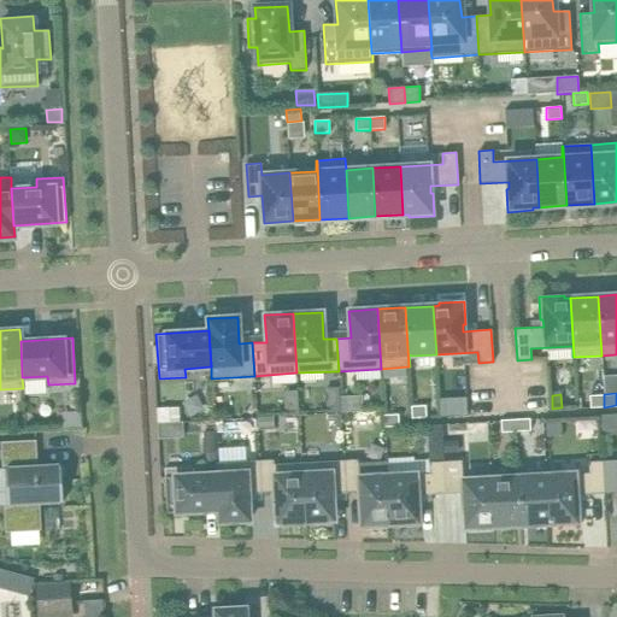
[(604,407),(604,394),(589,395),(589,407),(604,407)]
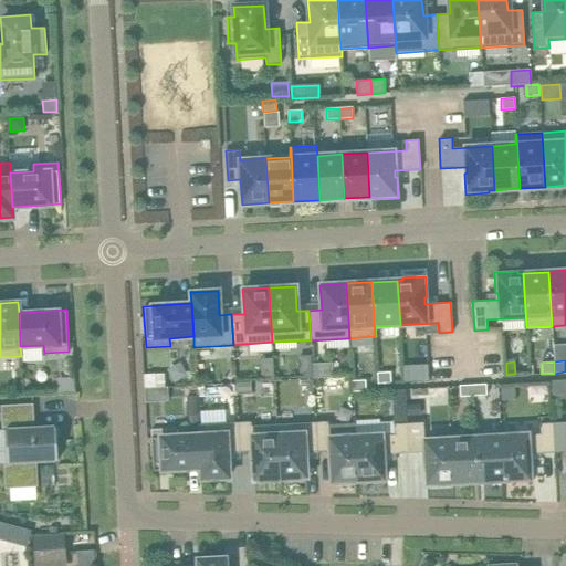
[(390,371),(377,373),(377,384),(390,383),(390,371)]
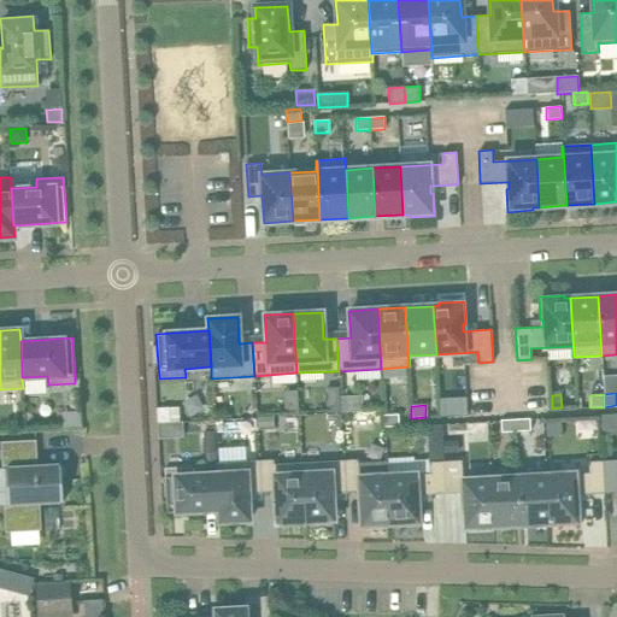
[(169,407),(156,409),(157,423),(169,423),(169,407)]
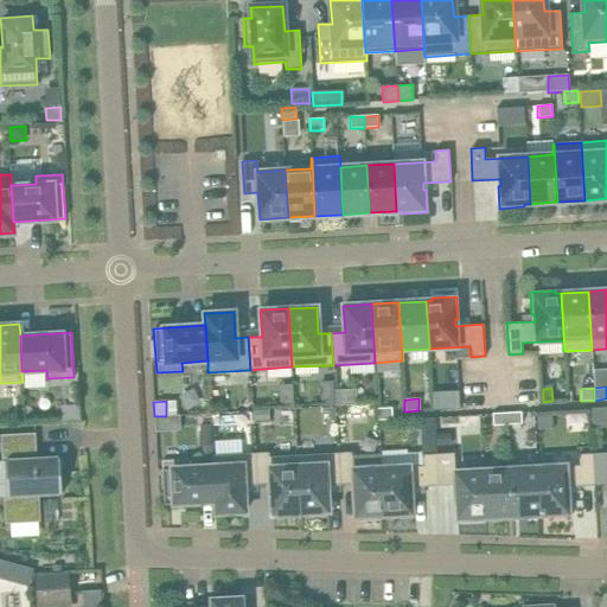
[(393,419),(391,407),(377,408),(378,420),(393,419)]
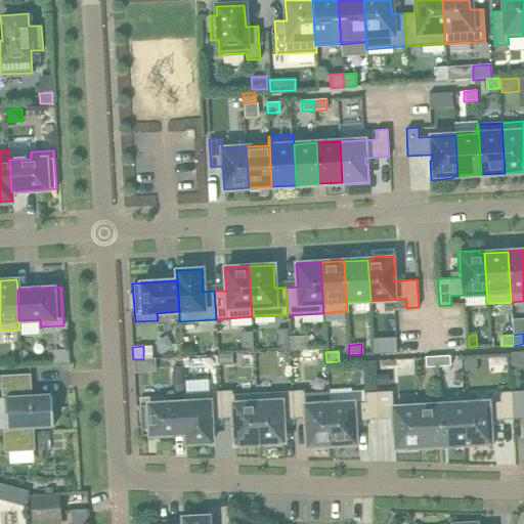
[(231,355),(219,355),(219,365),(232,364),(231,355)]
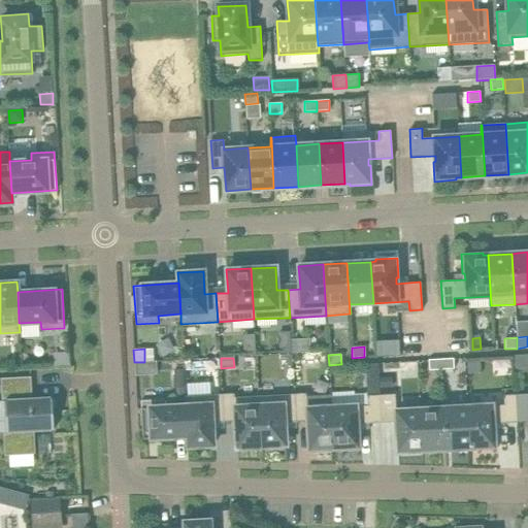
[(440,359),(441,369),(454,368),(453,358),(440,359)]
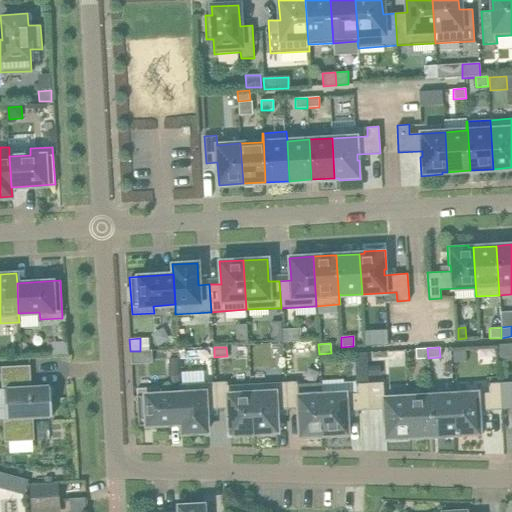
[(428,358),(427,348),(415,348),(416,359),(428,358)]
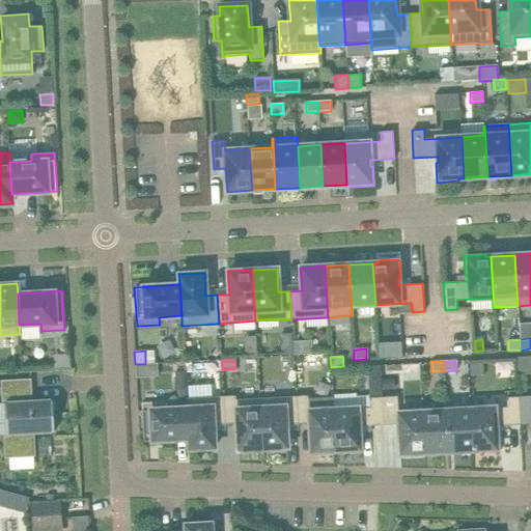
[(483,365),(470,366),(471,376),(483,375),(483,365)]
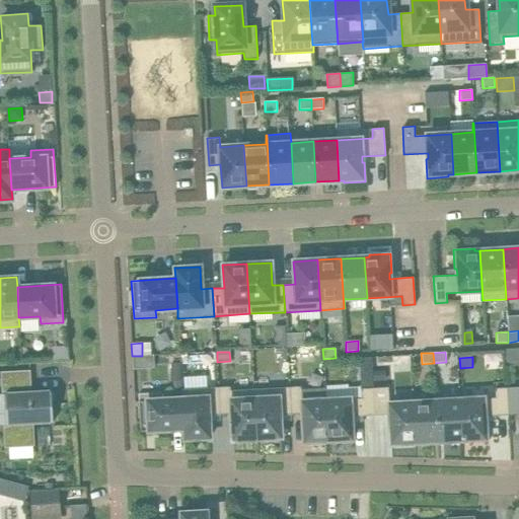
[(179,362),(169,363),(170,379),(179,379),(179,362)]
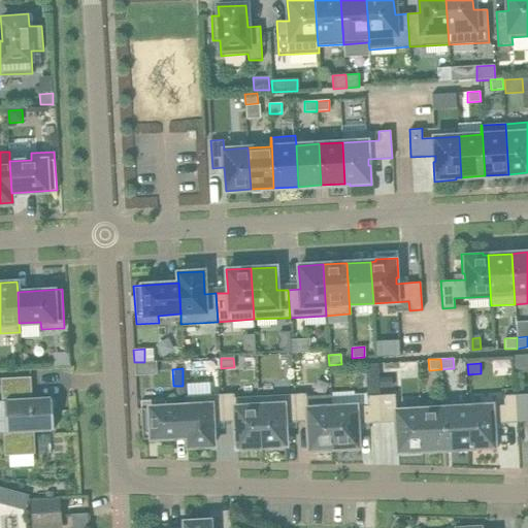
[(391,375),(381,376),(382,386),(392,386),(391,375)]
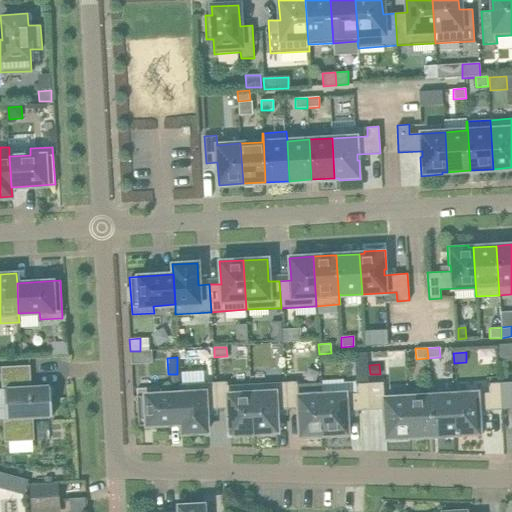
[(4,368),(8,438),(31,437),(32,440),(33,440),(32,418),(51,417),(50,386),(31,387),(30,365),(0,366),(0,368),(4,368)]
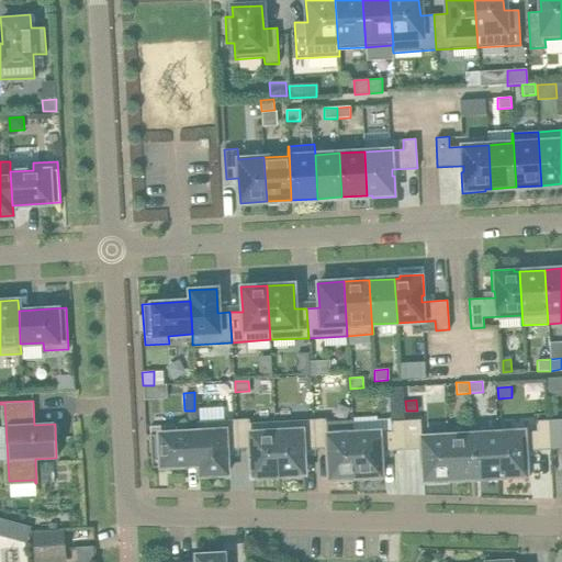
[(404,405),(389,405),(389,420),(391,420),(405,420),(404,405)]
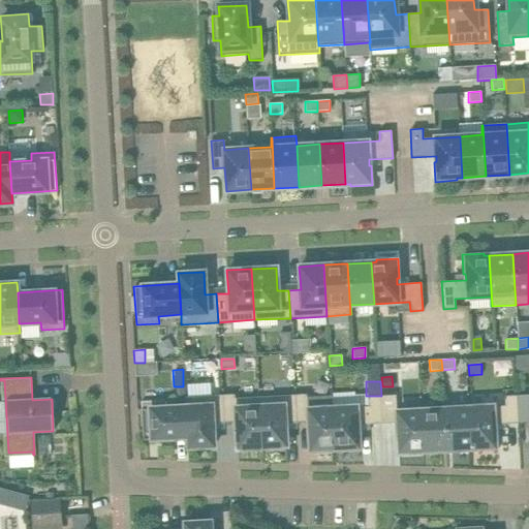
[(234,394),(222,395),(224,423),(236,422),(237,448),(261,447),(258,397),(235,398),(234,394)]
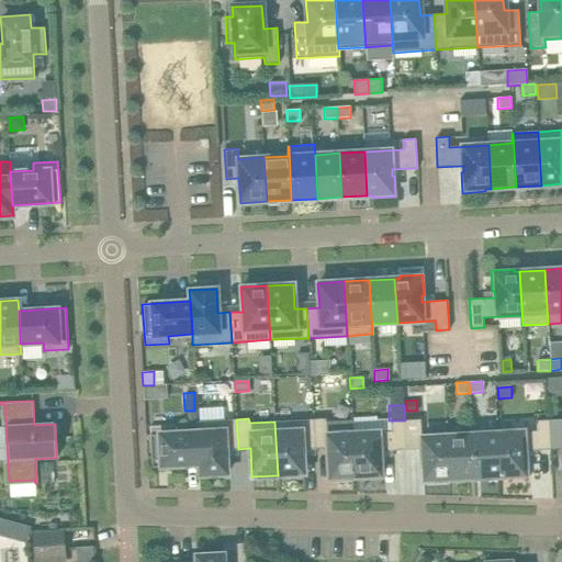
[(357,478),(355,434),(326,435),(326,418),(313,419),(315,449),(327,448),(329,479),(357,478)]
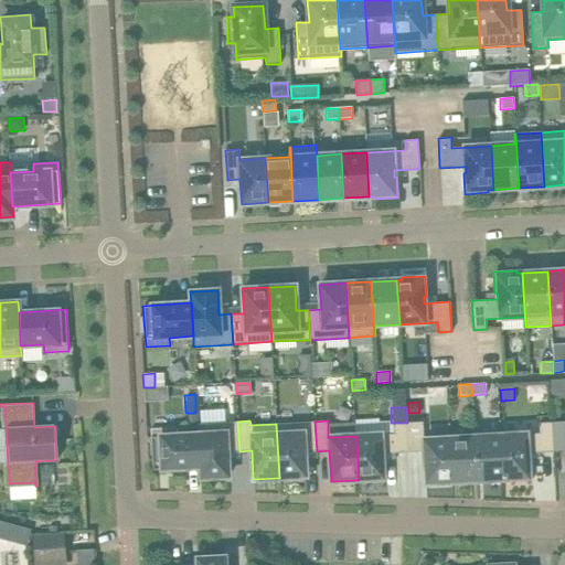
[(553,451),(564,450),(564,420),(552,422),(553,451)]
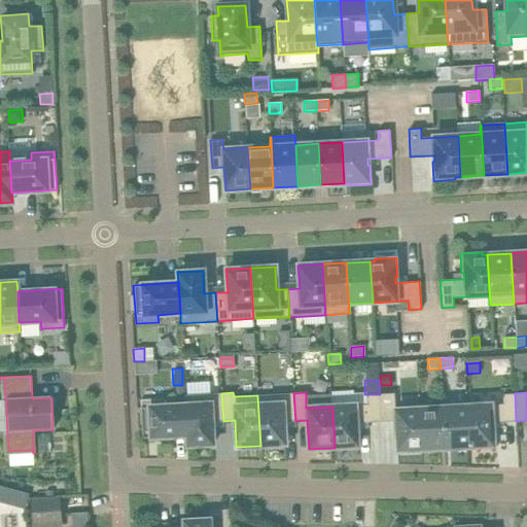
[(223,421),(221,393),(184,395),(184,405),(186,435),(187,446),(213,445),(211,421),(223,421)]
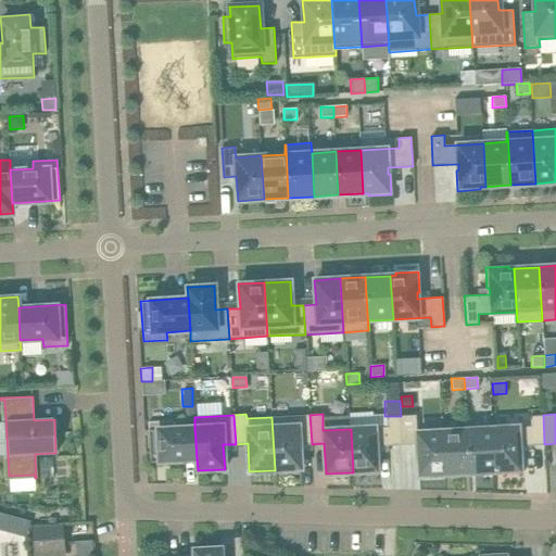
[(312,444),(310,415),(272,417),(275,470),(301,469),(299,444),(312,444)]
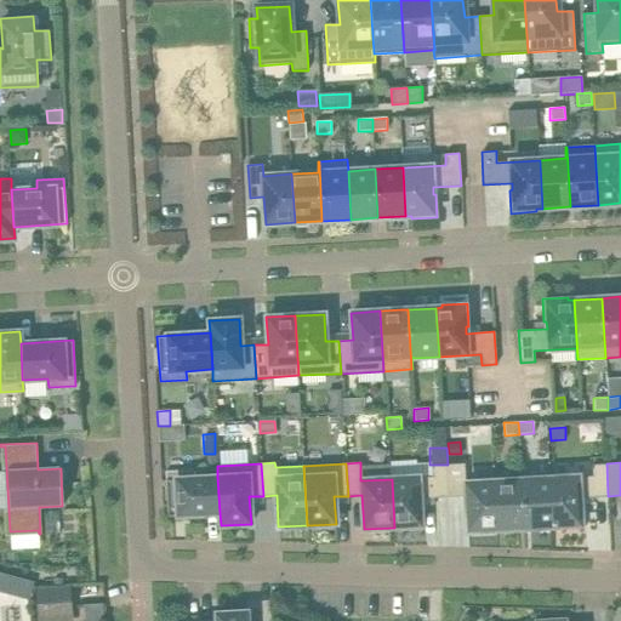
[(465,463),(448,465),(450,497),(466,496),(467,531),(496,530),(494,482),(466,483),(465,463)]
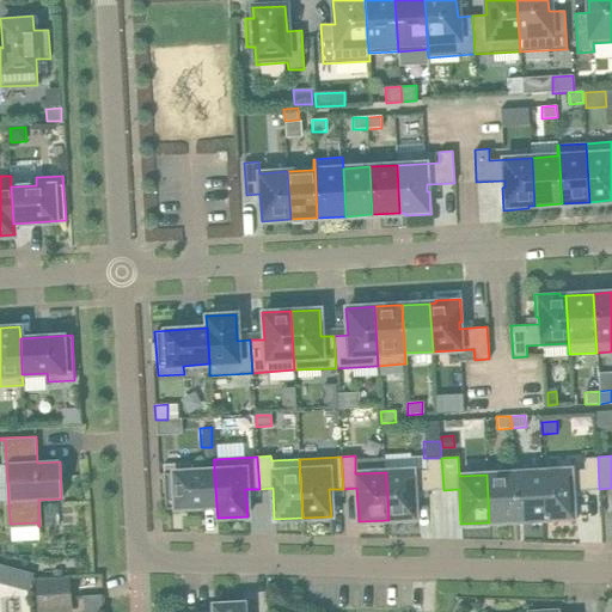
[(583,469),(542,471),(544,519),(550,519),(550,521),(575,520),(574,497),(571,497),(571,491),(599,489),(598,457),(583,458),(583,469)]
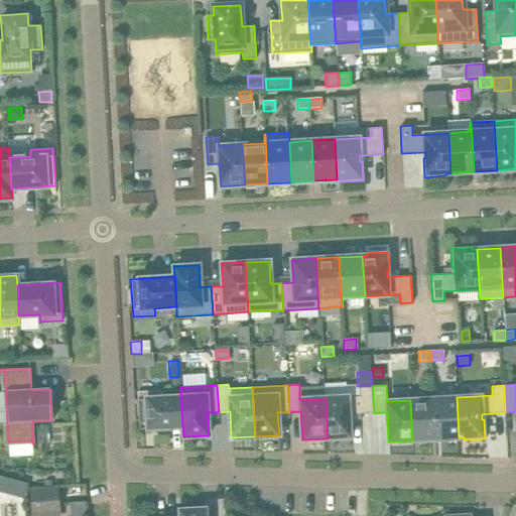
[(374,413),(372,386),(359,386),(359,392),(359,396),(326,398),(328,438),(331,437),(331,440),(352,439),(351,420),(349,420),(349,414),(374,413)]
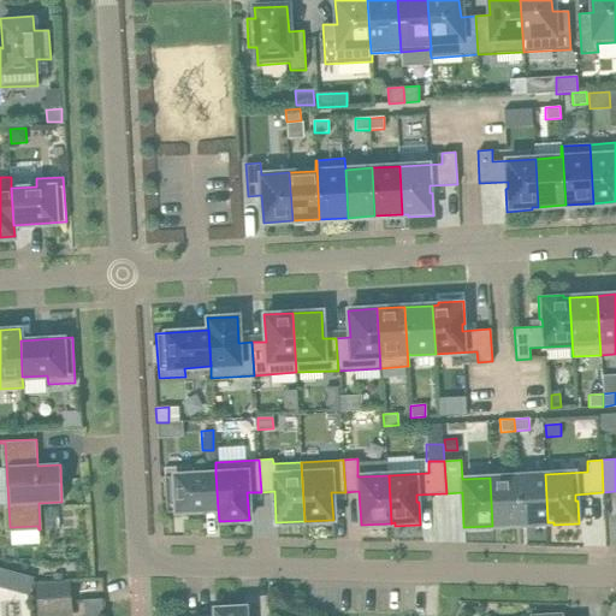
[(218,509),(215,473),(190,474),(190,466),(164,467),(166,513),(218,509)]
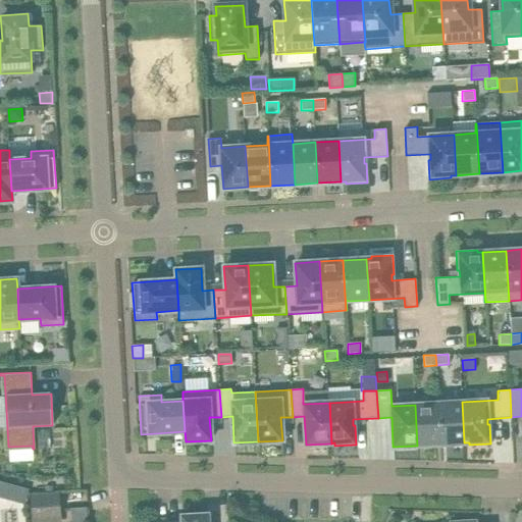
[(462,402),(438,404),(440,445),(464,442),(462,402)]
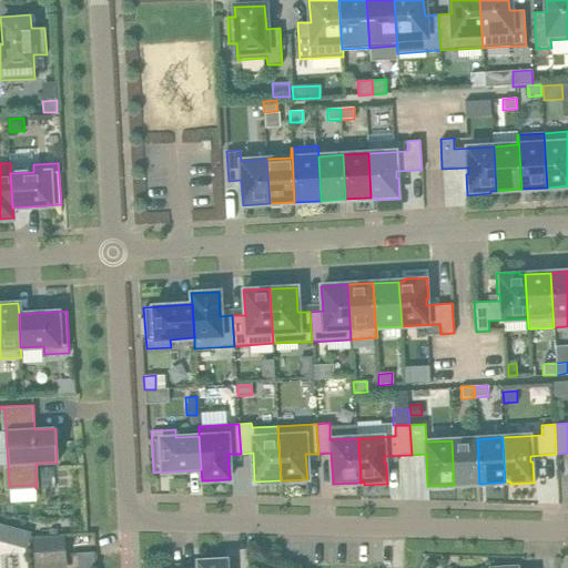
[(479,484),(477,439),(452,440),(454,485),(479,484)]
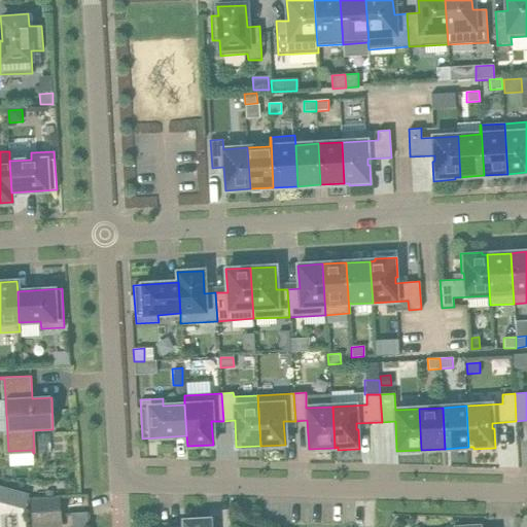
[(29,508),(16,496),(5,510),(18,521),(29,508)]
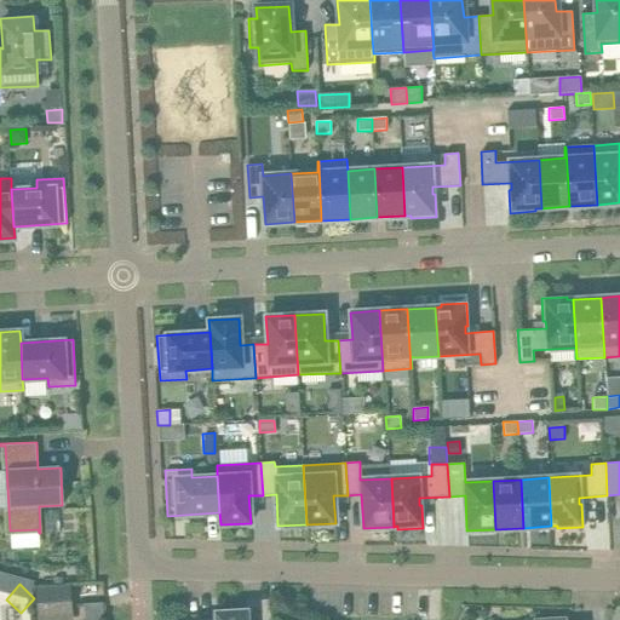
[(70,586),(35,589),(38,619),(72,618),(70,586)]
